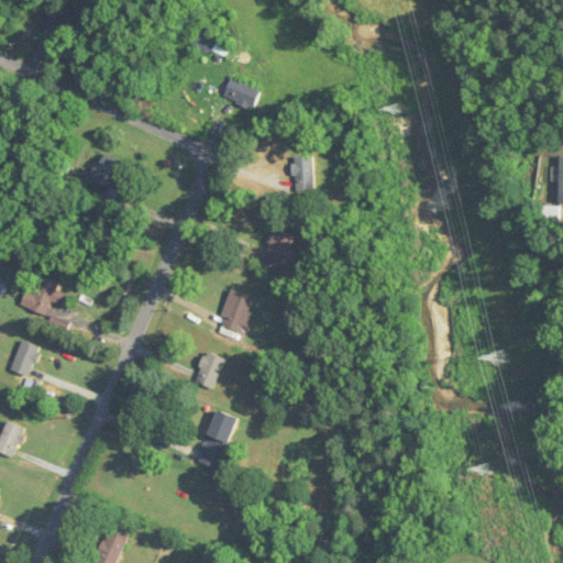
[(225,61),(234,44),(200,28),(192,44),(225,61)]
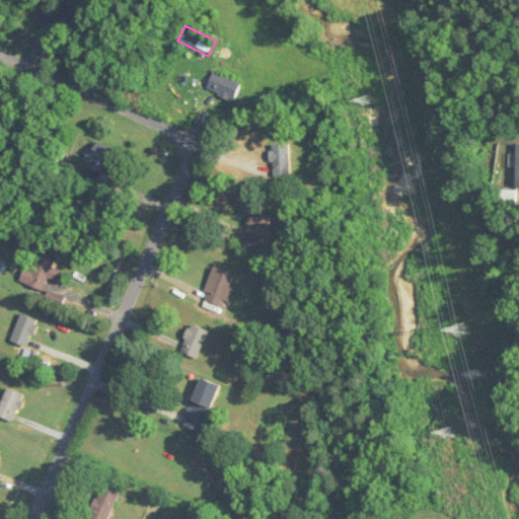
[(237,100),(243,82),(214,72),(208,91),(237,100)]
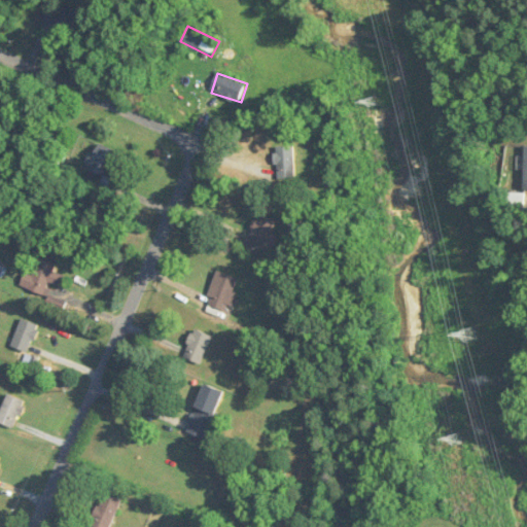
[(115,169),(121,152),(101,144),(96,155),(93,154),(82,180),(100,187),(109,166),(115,169)]
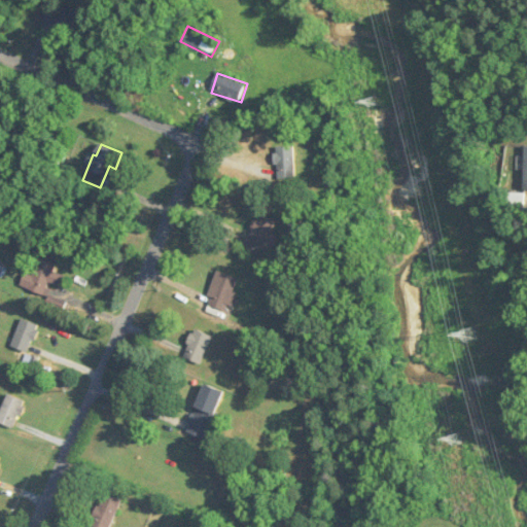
[(294,178),(294,146),(277,146),(277,178),(294,178)]
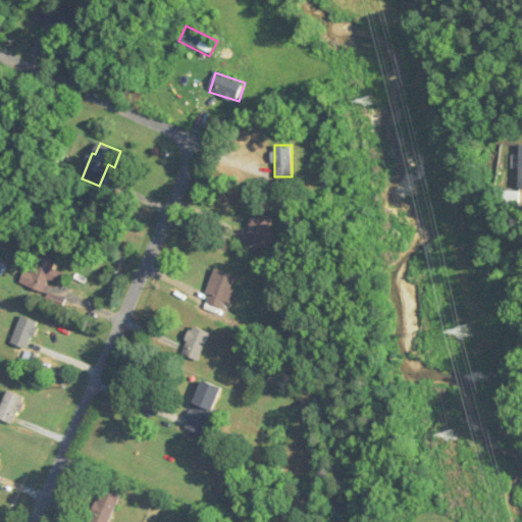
[(521,212),(521,192),(505,192),(505,212),(521,212)]
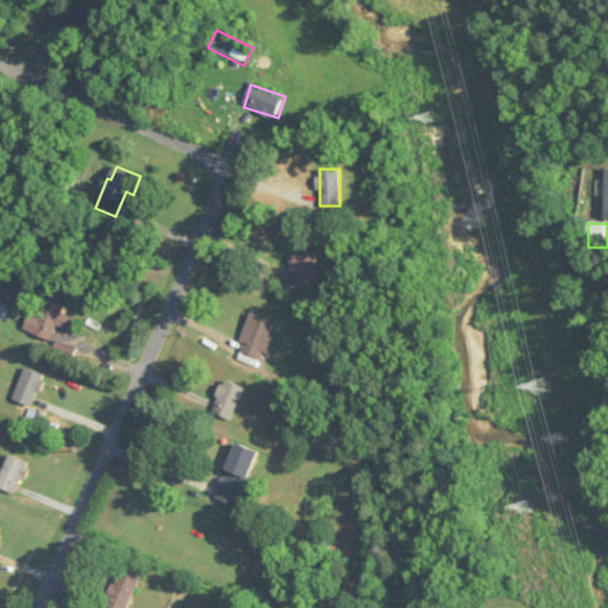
[(303,296),(320,254),(299,246),(283,287),(303,296)]
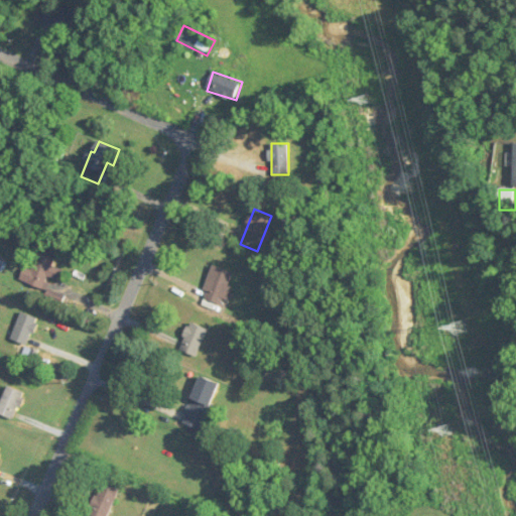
[(55,260),(39,254),(33,271),(25,268),(20,280),(44,290),(49,276),(65,282),(69,272),(53,266),(55,260)]
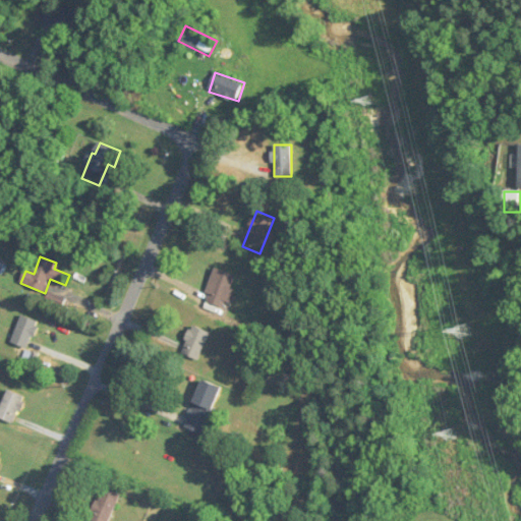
[(238,276),(217,268),(204,298),(225,307),(238,276)]
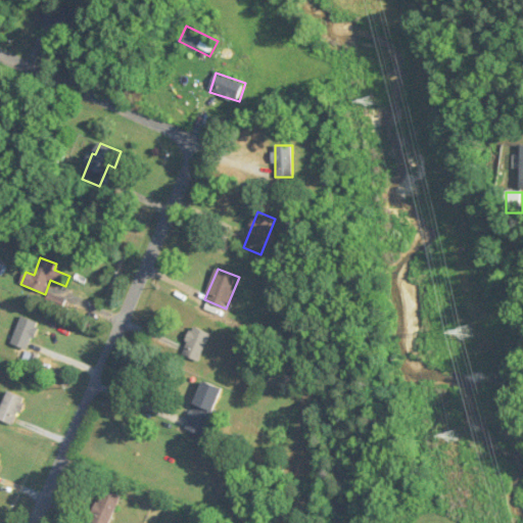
[(41,324),(22,316),(11,343),(29,351),(41,324)]
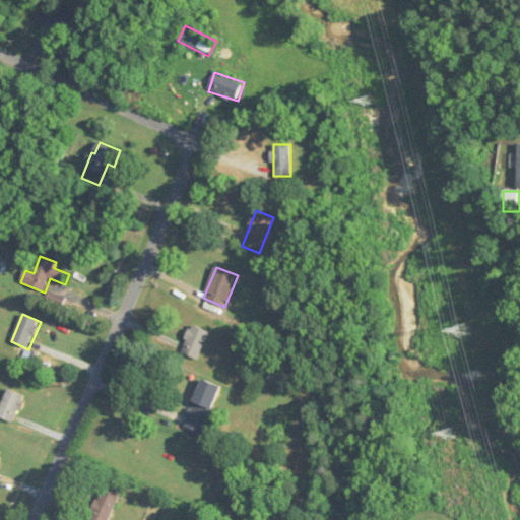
[(210,332),(193,324),(181,352),(199,360),(210,332)]
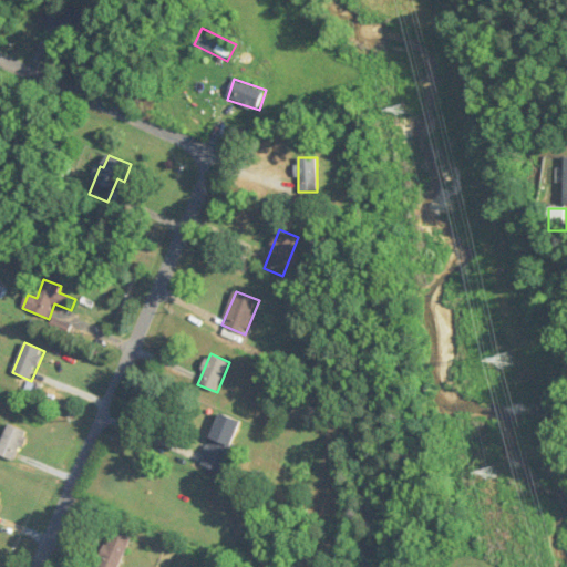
[(244,420),(222,412),(202,465),(224,473),(244,420)]
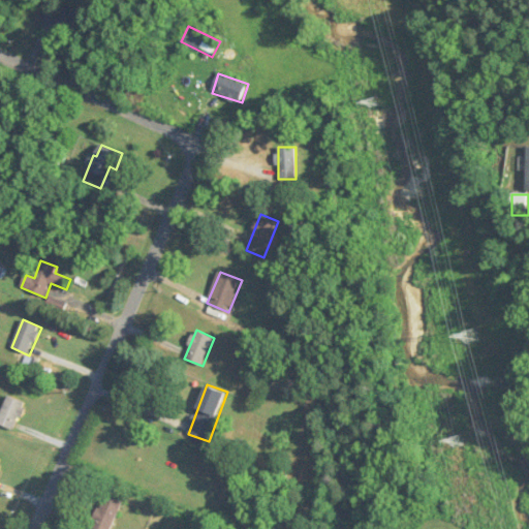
[(0,415),(0,423),(16,430),(27,404),(9,396),(0,415)]
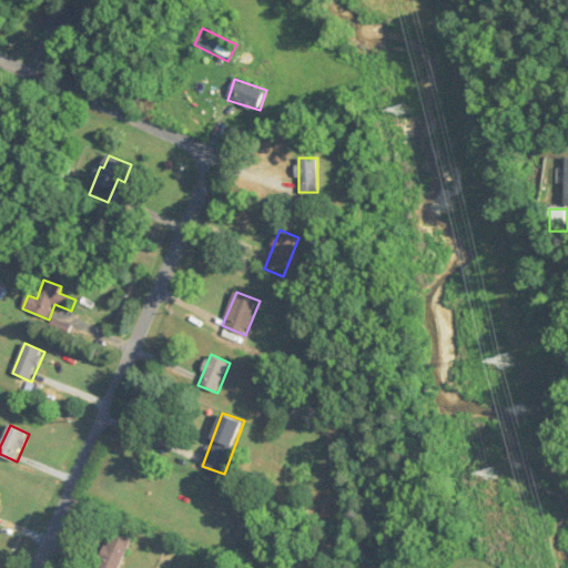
[(121,567),(133,538),(114,530),(99,566),(104,567),(121,567)]
